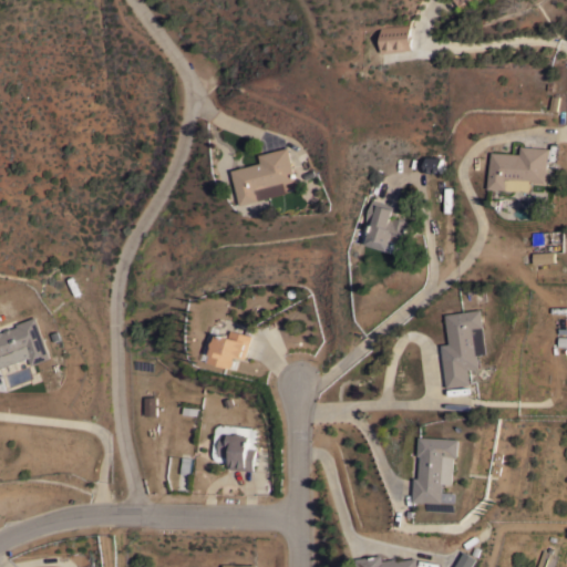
[(410,24),(410,34),(412,34),(413,49),(406,50),(385,52),(385,51),(381,52),(379,27),(410,24)]
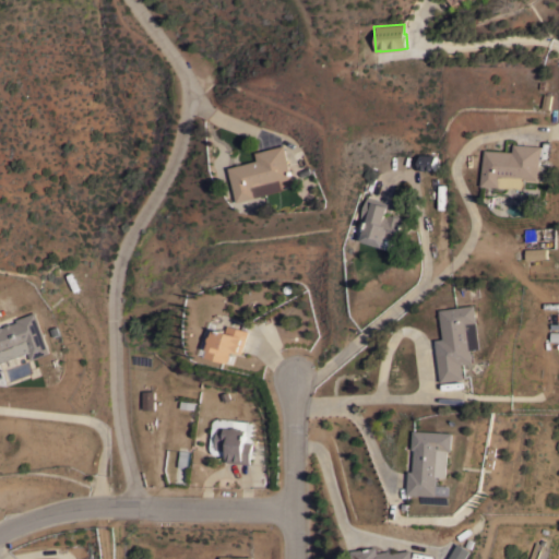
[(512,151),(513,143),(542,145),(539,179),(526,179),(526,188),(482,185),(484,149),(512,151)]
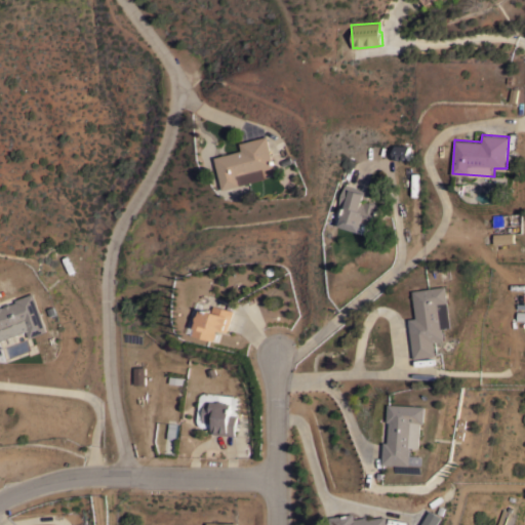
[(266,135),(274,167),(264,169),(266,178),(225,189),(216,157),(242,150),(240,143),(266,135)]
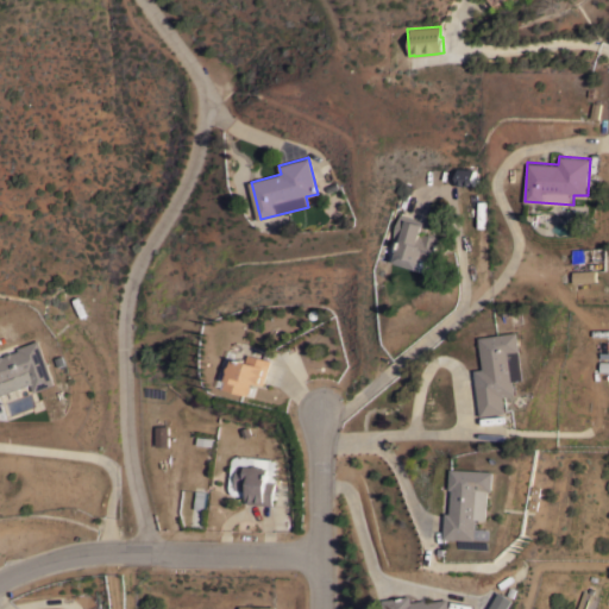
[(475,169),(475,184),(456,184),(457,168),(475,169)]
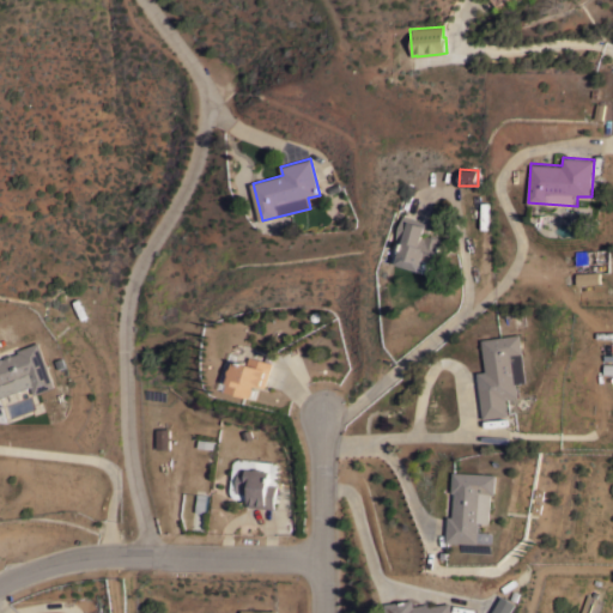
[(396,263),(396,262),(394,260),(395,255),(398,255),(402,240),(395,237),(402,214),(431,224),(429,232),(425,231),(423,236),(425,237),(425,234),(431,235),(432,234),(438,236),(438,237),(444,240),(437,263),(439,265),(438,268),(439,269),(441,275),(436,280),(430,278),(428,273),(396,263)]
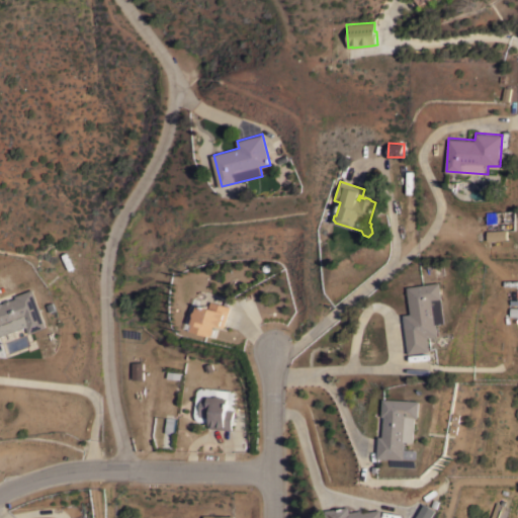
[(506,229),(507,239),(487,240),(487,231),(506,229)]
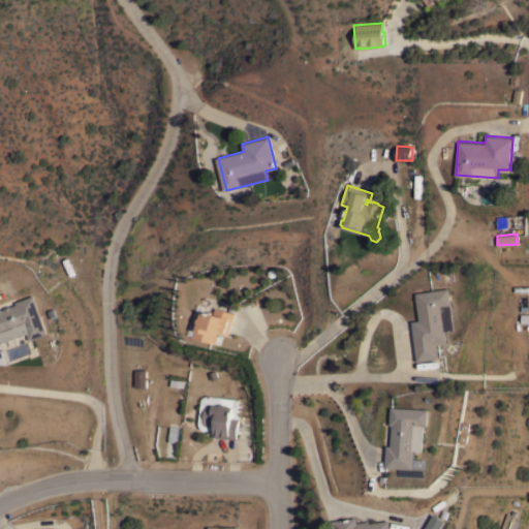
[(411,321),(418,320),(415,292),(448,288),(454,329),(445,330),(447,342),(436,344),(438,359),(417,362),(411,321)]
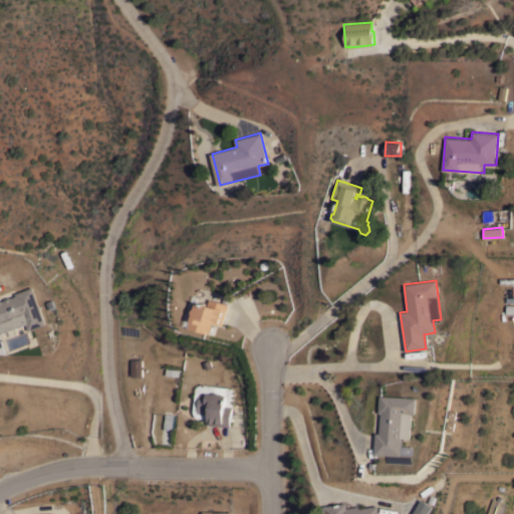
[(15,295),(15,293),(32,286),(46,323),(29,330),(26,323),(0,333),(0,299),(1,299),(2,300),(4,299),(4,298),(9,296),(10,297),(15,295)]
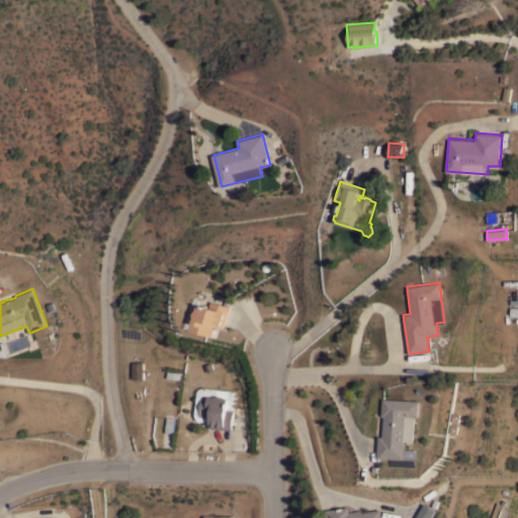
[(211,336),(191,330),(194,322),(188,320),(192,305),(198,307),(198,304),(209,307),(211,300),(231,307),(225,327),(214,324),(213,327),(214,329),(213,333),(211,334),(211,336)]
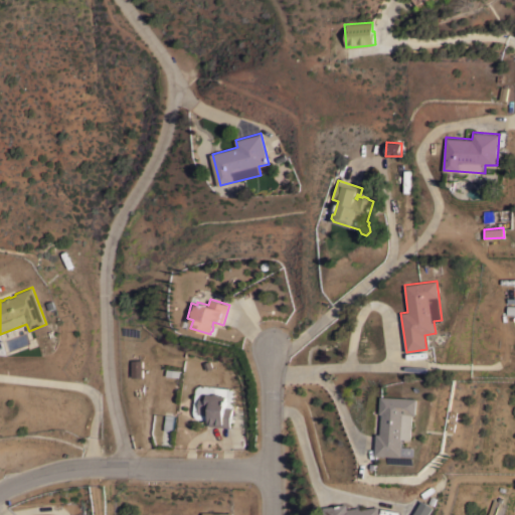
[(143,376),(132,376),(131,359),(143,359),(143,376)]
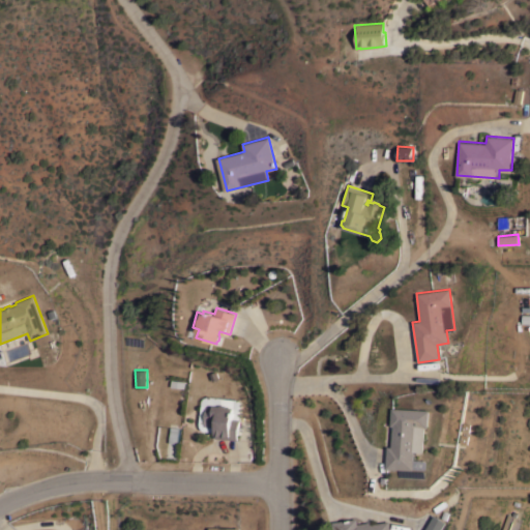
[(234,398),(233,407),(234,407),(233,418),(238,419),(237,439),(215,438),(216,427),(213,425),(211,427),(206,427),(206,425),(204,425),(206,404),(213,405),(221,405),(222,396),(234,398)]
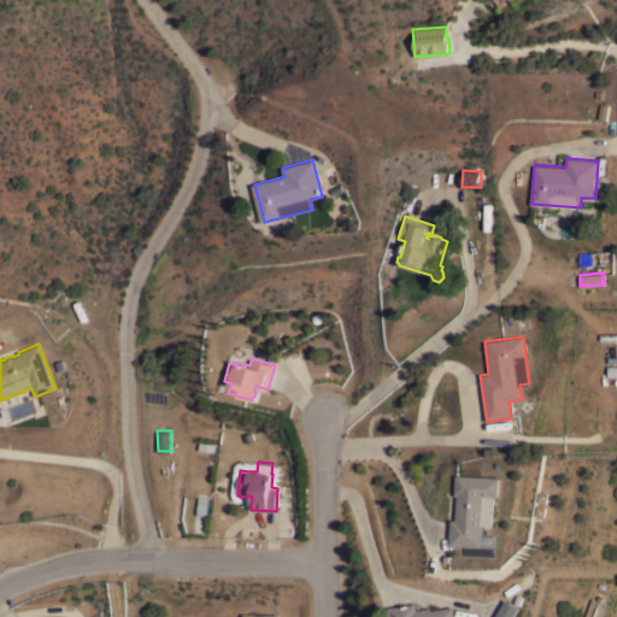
[(500,477),(499,498),(497,498),(494,526),(485,526),(483,546),(452,545),(453,519),(457,519),(458,495),(456,495),(457,475),(500,477)]
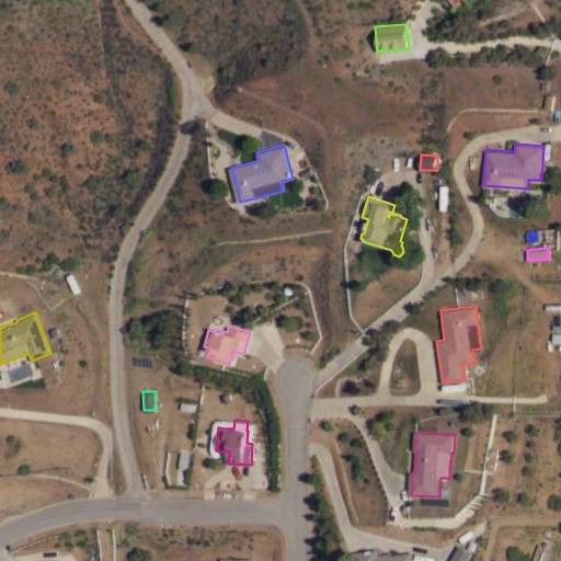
[(179,469),(180,451),(190,453),(187,470),(179,469)]
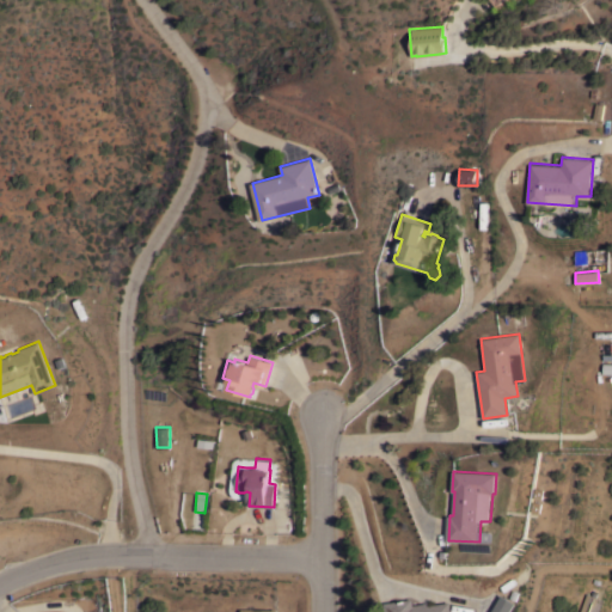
[(598,611),(580,611),(587,593),(603,599),(598,611)]
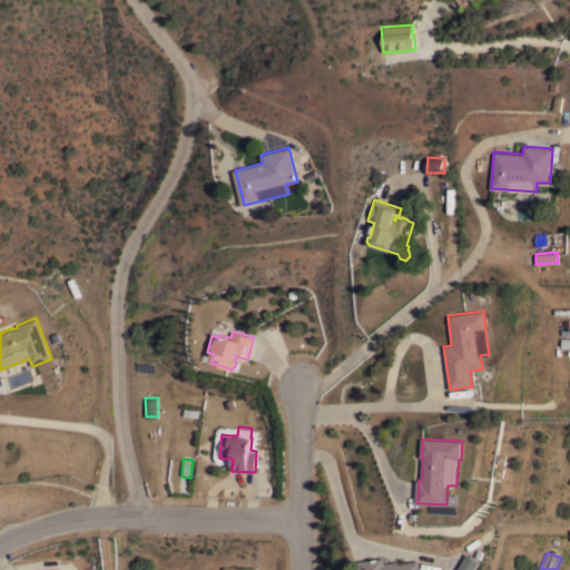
[(459,569),(468,554),(481,562),(477,569),(459,569)]
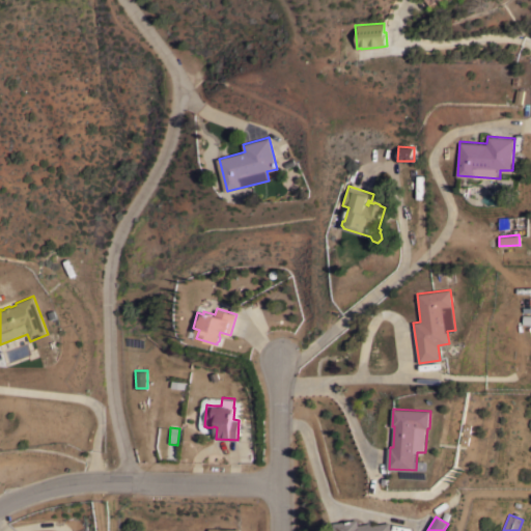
[(336,530),(335,523),(358,519),(359,525),(371,523),(371,525),(390,522),(391,530),(336,530)]
